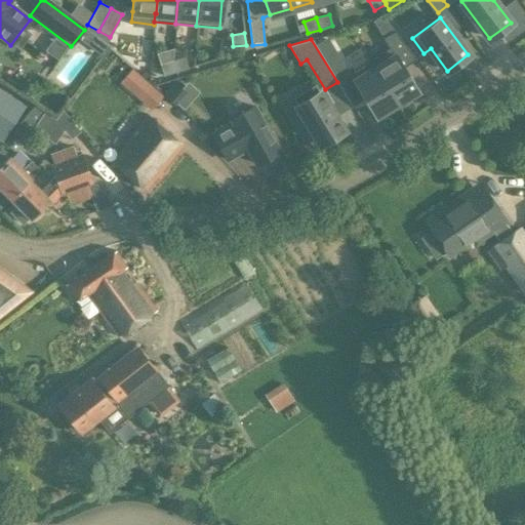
[(316,46),(325,61),(329,68),(340,62),(327,39),(316,46)]
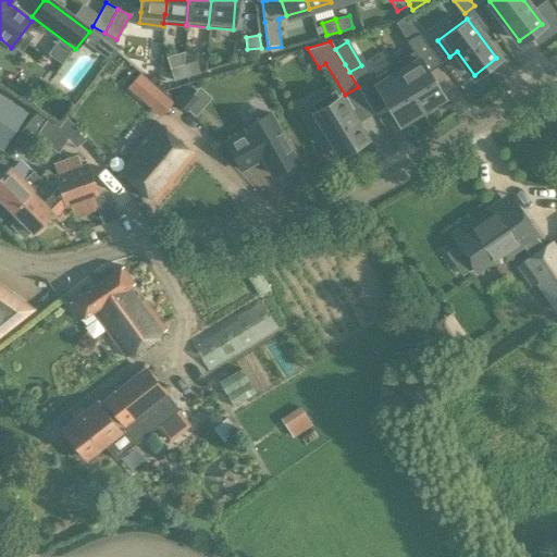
[(392,63),(421,110),(443,97),(415,49),(392,63)]
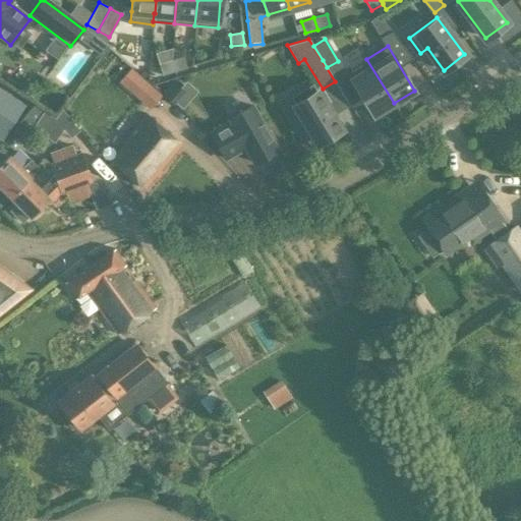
[(171,60),(174,71),(186,68),(183,56),(171,60)]
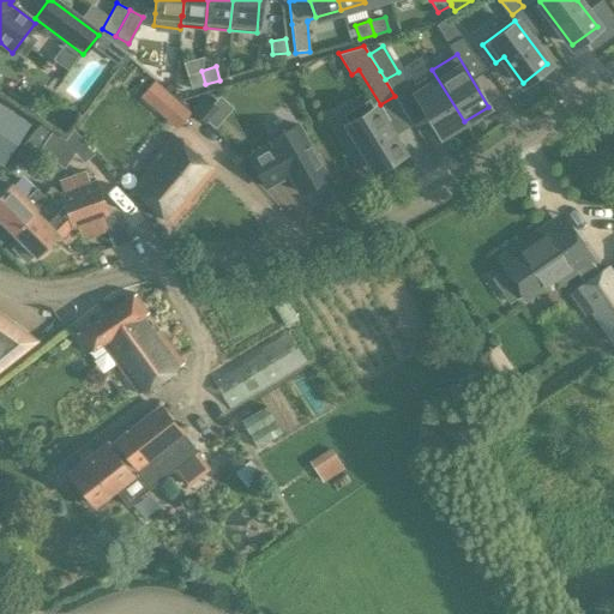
[(440,136),(464,121),(432,70),(408,84),(440,136)]
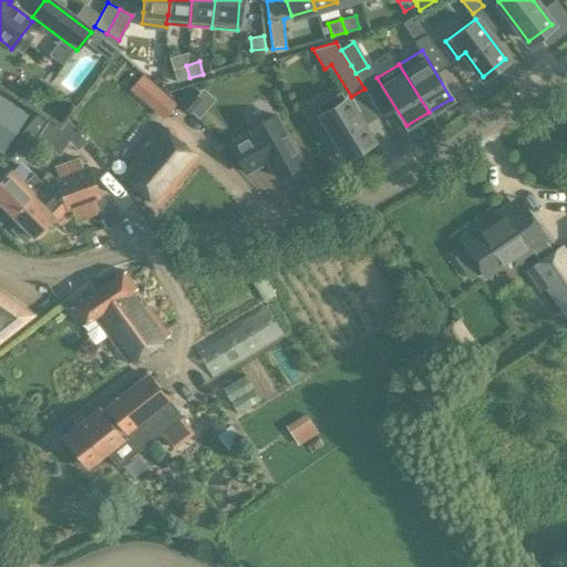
[(189,78),(186,65),(173,69),(176,82),(189,78)]
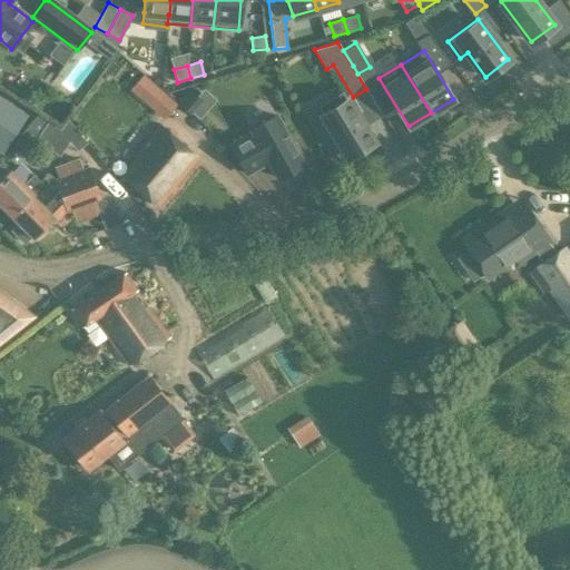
[(341,161),(373,141),(342,90),(317,105),(337,138),(330,143),(341,161)]
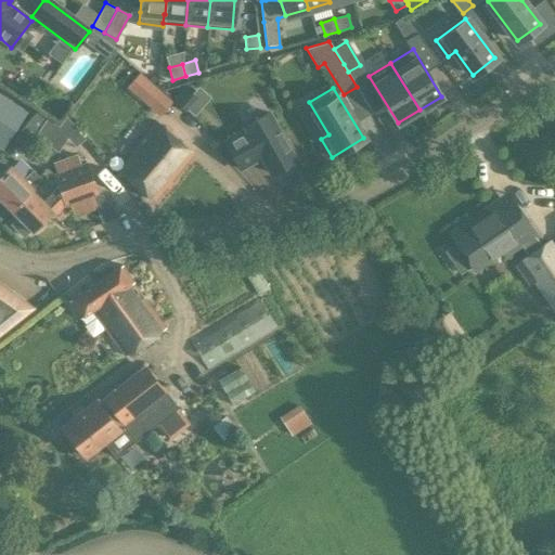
[(183,113),(196,99),(185,89),(172,103),(183,113)]
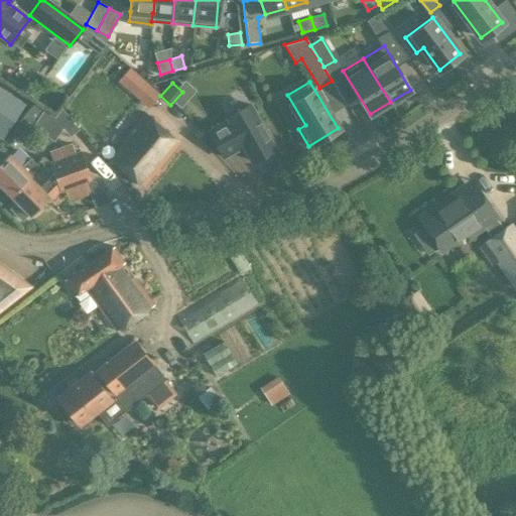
[(0,136),(2,138),(24,105),(0,89),(0,136)]
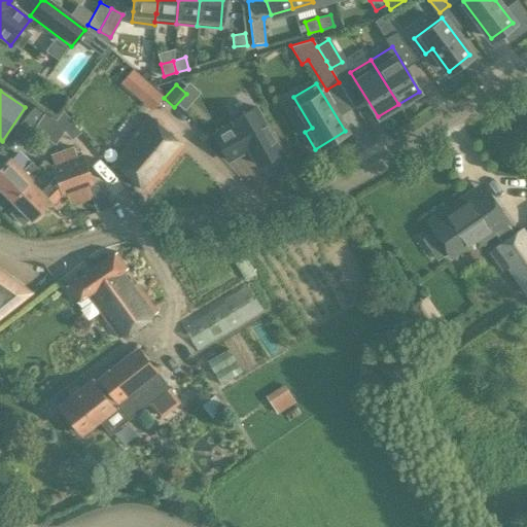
[(281,146),(272,131),(269,133),(254,106),(231,119),(233,123),(212,134),(226,160),(247,148),(256,164),(266,159),(267,162),(278,155),(277,152),(279,150),(278,148),(281,146)]
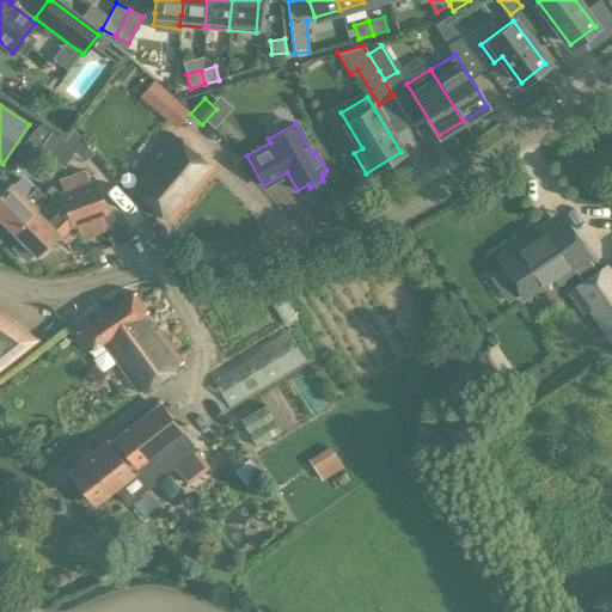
[(75,150),(63,141),(49,132),(36,152),(37,152),(61,170),(73,152),(75,150)]
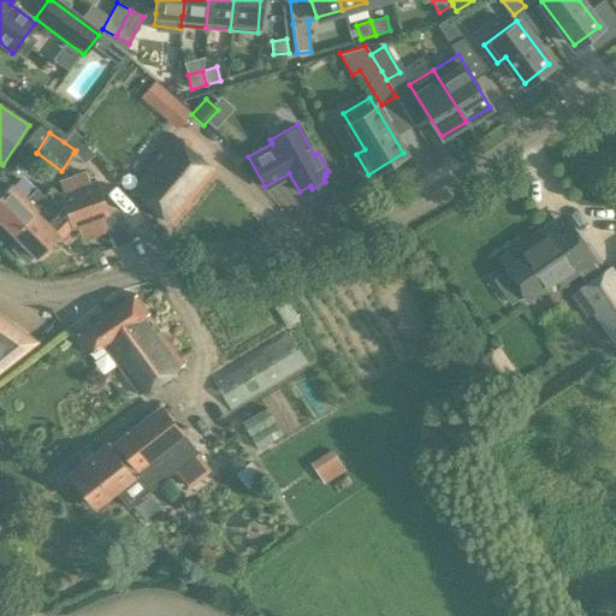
[(170,223),(213,171),(169,135),(165,140),(167,142),(149,165),(149,166),(130,190),(170,223)]
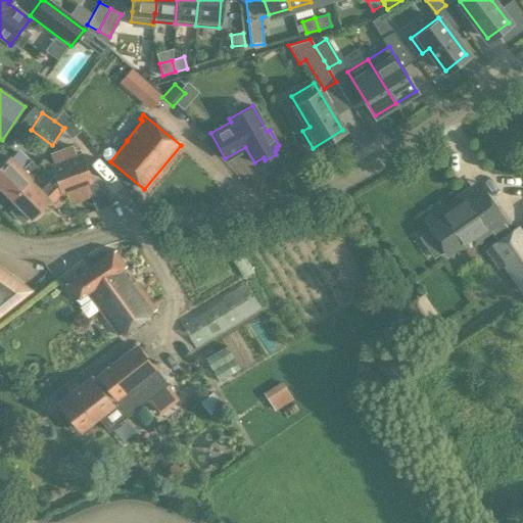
[(21,225),(29,218),(47,199),(50,202),(57,195),(91,182),(81,154),(75,156),(72,147),(50,155),(53,164),(48,165),(32,182),(28,179),(8,197),(16,205),(9,211),(21,225)]
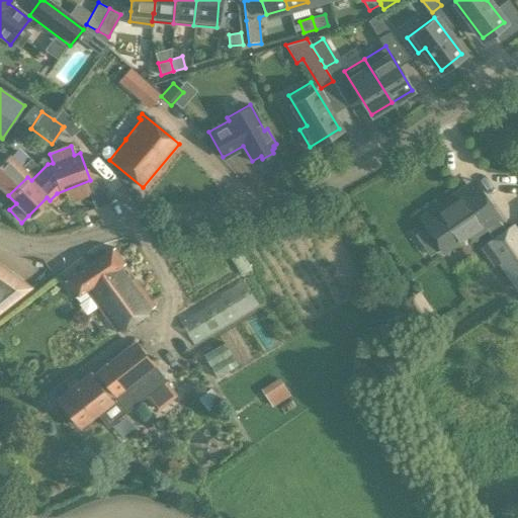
[(8,195),(27,177),(29,175),(9,154),(0,162),(0,188),(1,188),(8,195)]
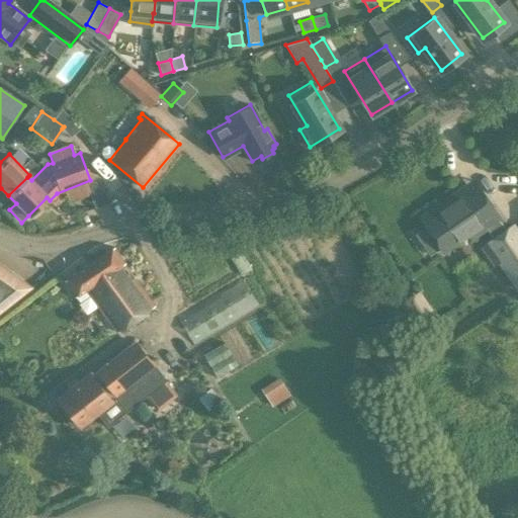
[(469,238),(485,228),(497,220),(499,219),(482,194),(482,195),(482,196),(469,204),(459,190),(460,190),(459,189),(444,199),(448,204),(424,223),(420,217),(419,218),(425,227),(415,234),(429,254),(439,247),(442,251),(466,234),(469,238)]
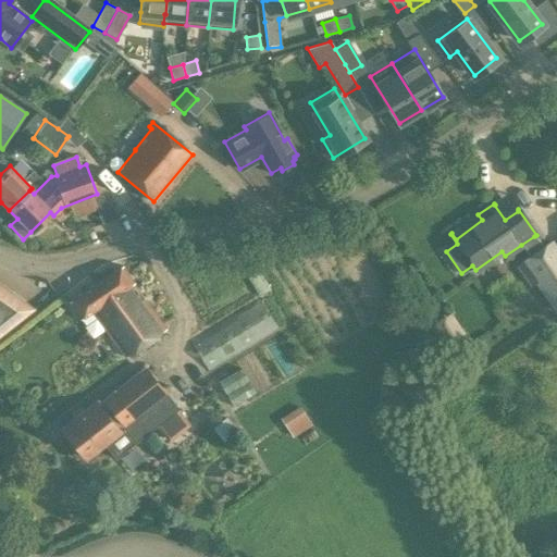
[(534,236),(521,245),(529,256),(528,257),(542,277),(536,281),(556,312),(556,311),(556,252),(549,242),(542,247),(534,236)]
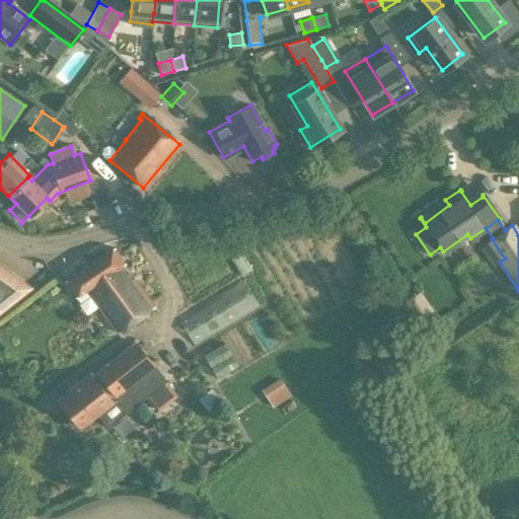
[(112,247),(64,282),(74,297),(83,291),(114,336),(153,308),(122,264),(123,264),(112,247)]
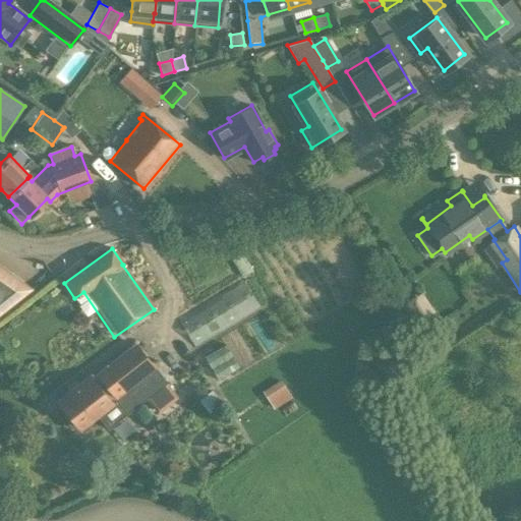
[(0,309),(29,287),(0,267),(0,309)]
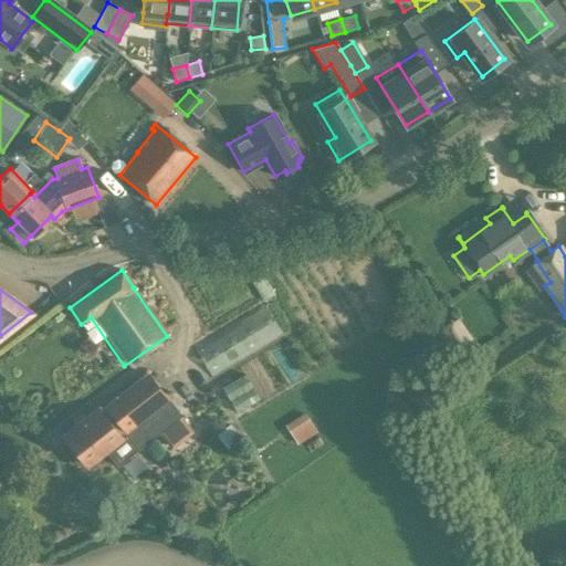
[(210,376),(282,333),(265,304),(195,347),(210,376)]
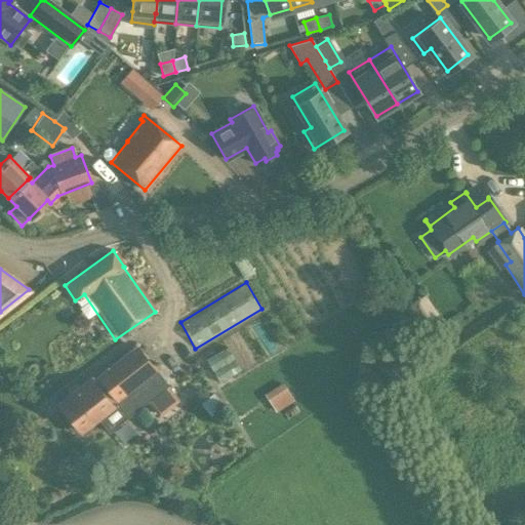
[(80,432),(96,418),(107,432),(127,415),(147,400),(159,415),(178,401),(166,386),(135,347),(92,380),(90,378),(58,404),(80,432)]
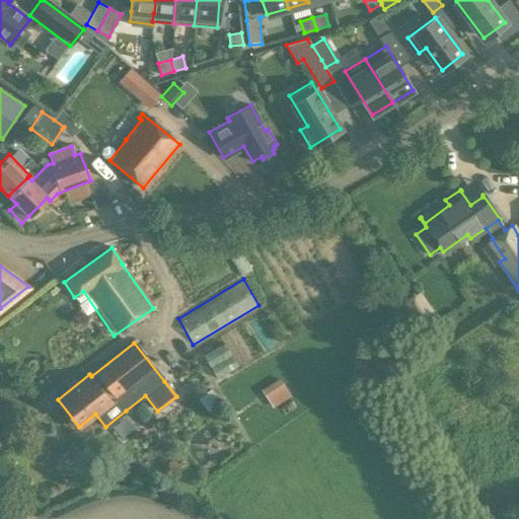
[(276,379),(253,395),(268,415),(290,397),(276,379)]
